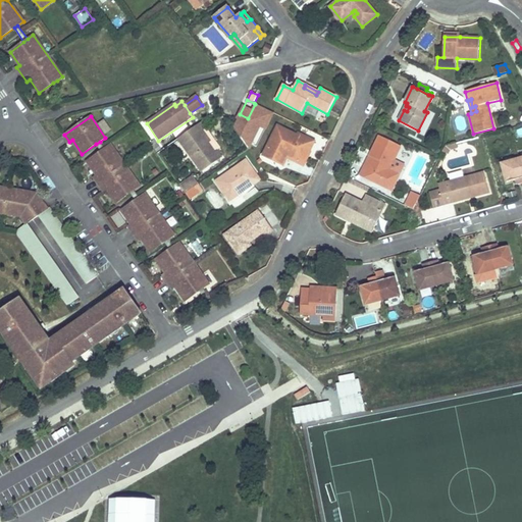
[(201,122),(193,128),(198,135),(203,131),(204,131),(206,129),(201,122)]
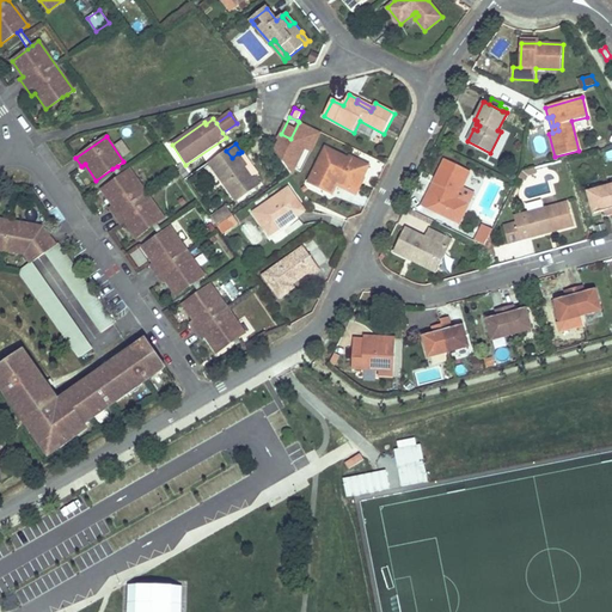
[(355,194),(368,167),(350,158),(348,160),(325,150),(308,184),(330,195),(336,184),(355,194)]
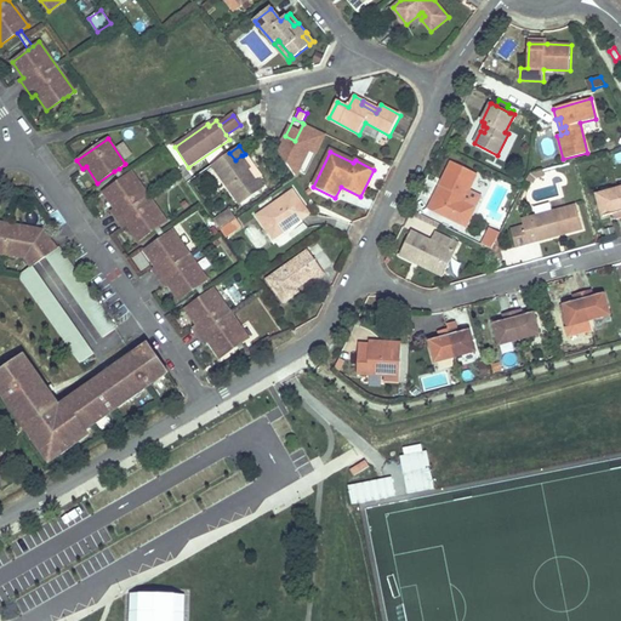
[(235,160),(229,153),(212,165),(240,205),(265,187),(258,178),(255,181),(248,170),(245,167),(249,165),(243,155),(241,155),(235,160)]
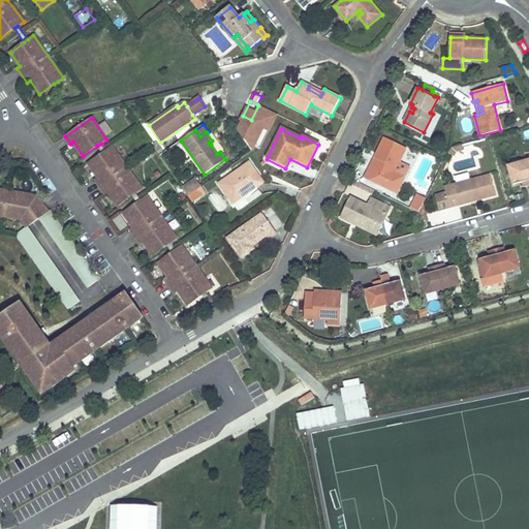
[(394,172),(406,149),(385,138),(375,158),(378,160),(373,172),(370,170),(366,178),(386,188),(397,193),(404,177),(394,172)]
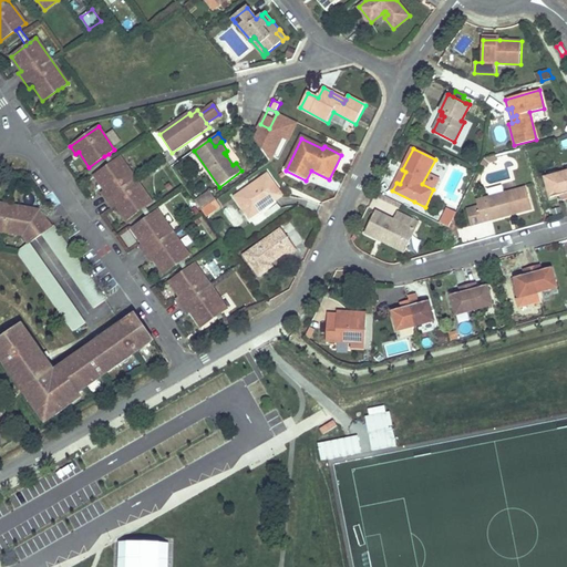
[(104,156),(110,164),(114,162),(109,154),(104,156)]
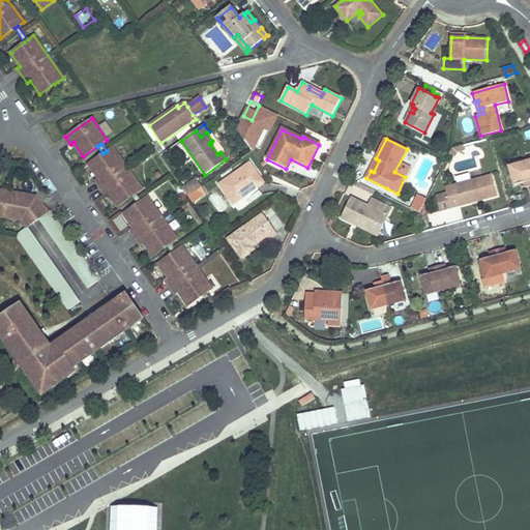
[(102,153),(89,164),(98,178),(95,180),(106,194),(109,192),(118,206),(133,196),(137,194),(142,189),(112,147),(107,151),(102,153)]
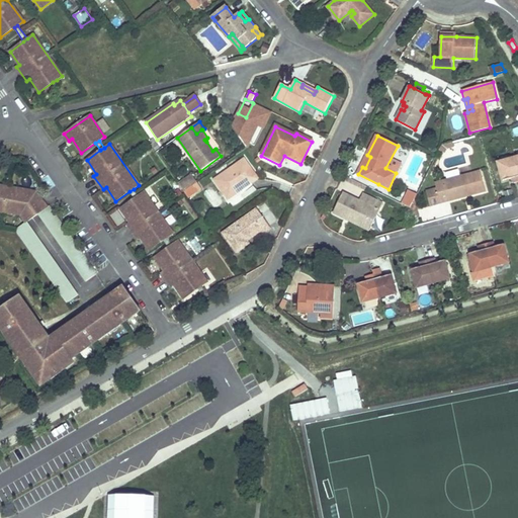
[(68,151),(73,159),(79,155),(74,147),(68,151)]
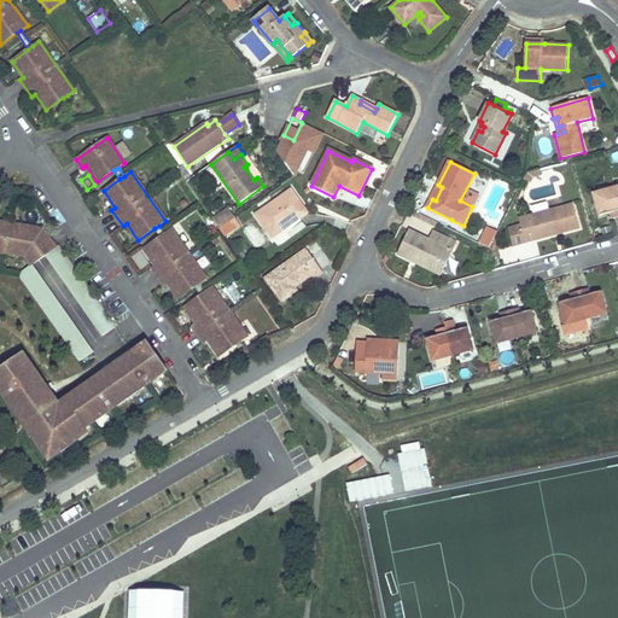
[(436,200),(442,187),(438,185),(432,199),(436,200)]
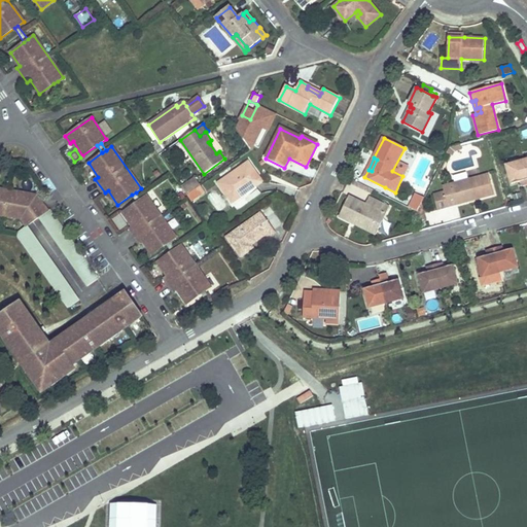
[(526,159),(524,161),(505,166),(511,184),(522,181),(523,186),(526,184),(526,159)]
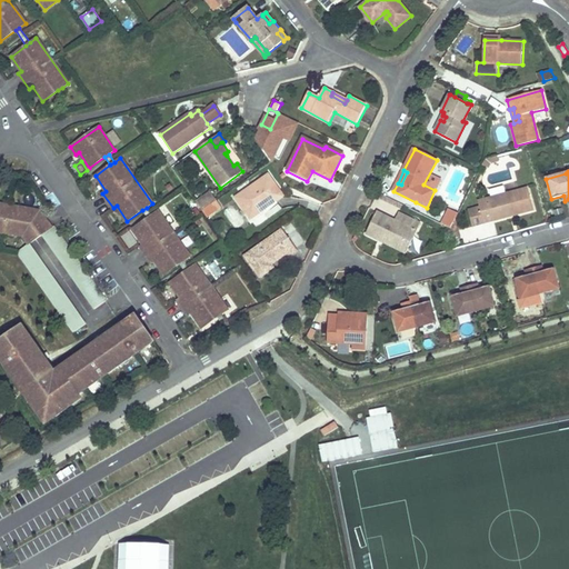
[(250,219),(285,196),(269,175),(236,198),(250,219)]
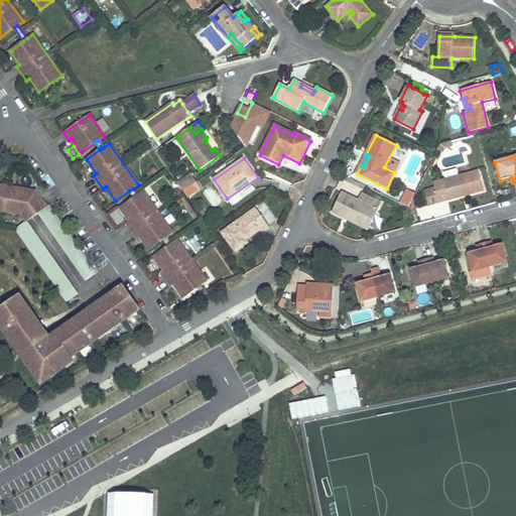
[(485,190),(480,171),(479,170),(433,183),(434,188),(438,203),(485,190)]
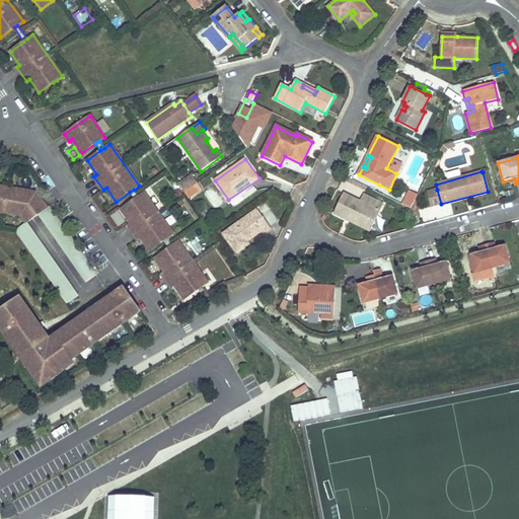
[(179,184),(184,192),(198,182),(193,174),(179,184)]
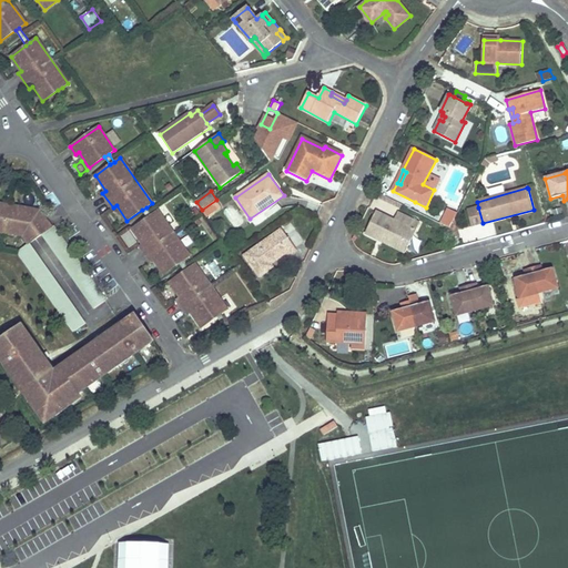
[(202,210),(206,216),(222,206),(216,200),(202,210)]
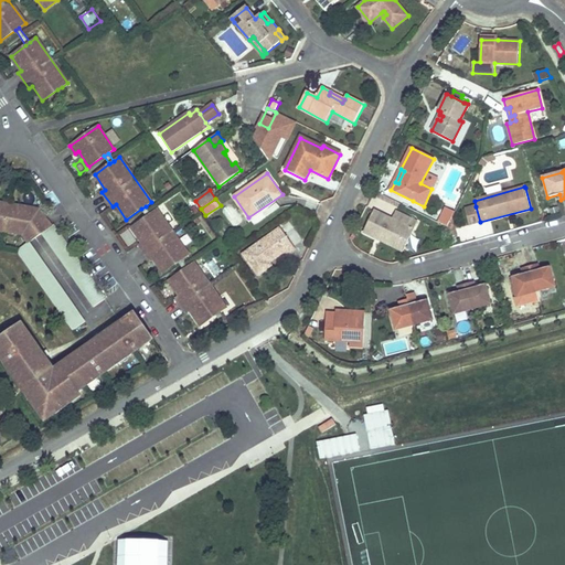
[(39,210),(0,202),(0,231),(24,235),(29,243),(30,242),(42,233),(43,232),(35,221),(36,220),(39,210)]
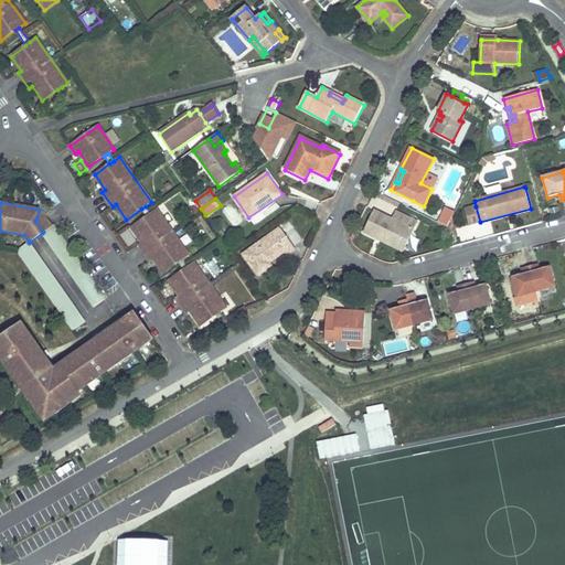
[(141,209),(147,216),(151,214),(146,206),(141,209)]
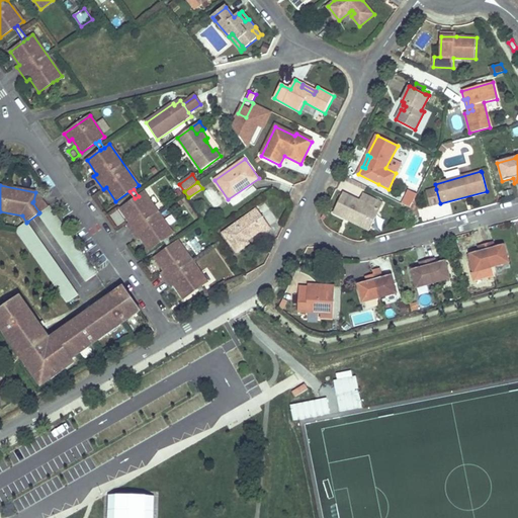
[(432,205),(440,203),(436,189),(428,191),(432,205)]
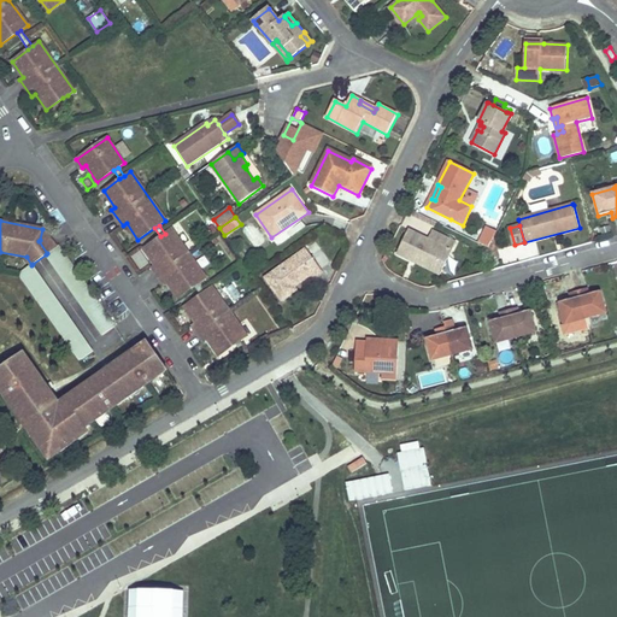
[(488,228),(480,244),(489,248),(498,233),(488,228)]
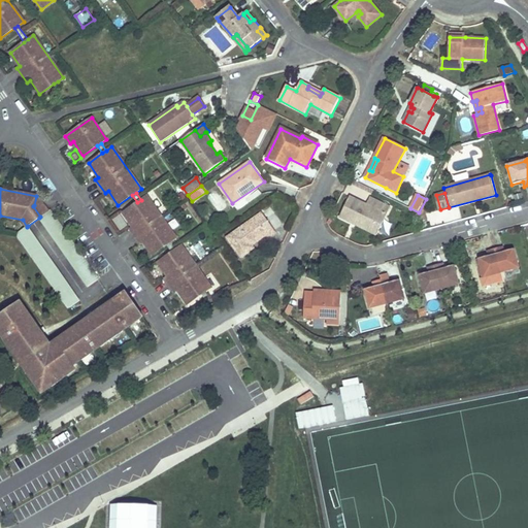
[(47,211),(36,196),(34,205),(33,206),(40,217),(47,211)]
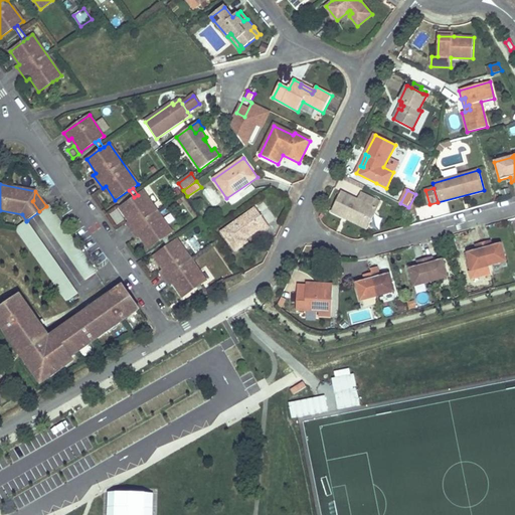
[(134,197),(120,207),(130,221),(127,223),(137,236),(140,234),(149,248),(163,238),(166,236),(172,232),(143,191),(138,195),(134,197)]
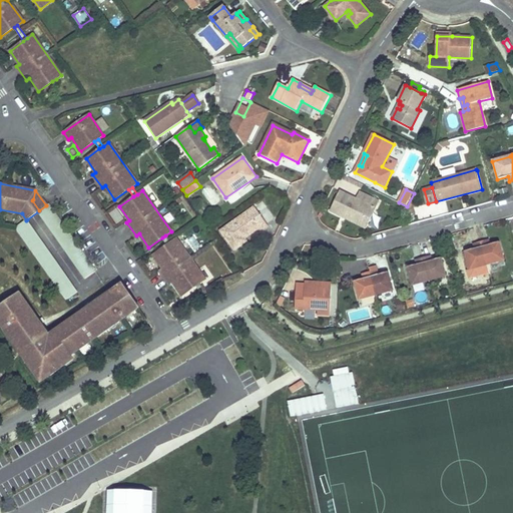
[(362,222),(372,204),(376,207),(379,200),(359,191),(355,198),(340,190),(330,211),(340,215),(342,211),(362,222)]
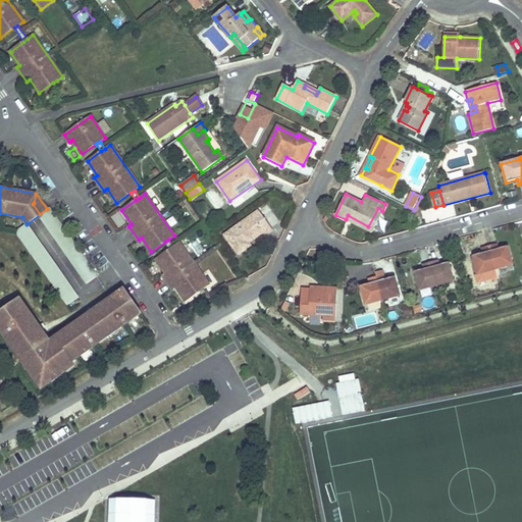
[(98,275),(50,207),(47,209),(40,214),(39,215),(87,283),(98,275)]
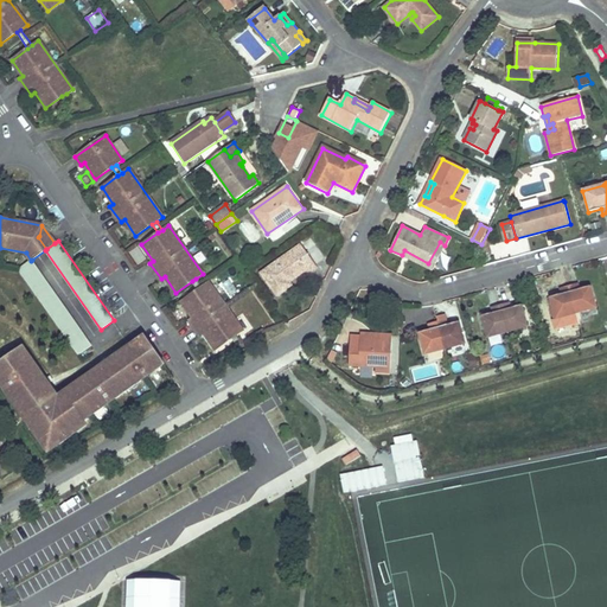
[(428,263),(404,250),(402,255),(432,270),(433,268),(445,246),(440,242),(428,263)]
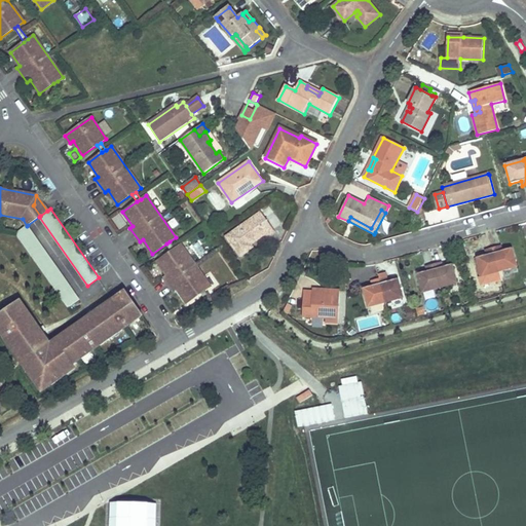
[(426,217),(424,210),(417,212),(419,218),(426,217)]
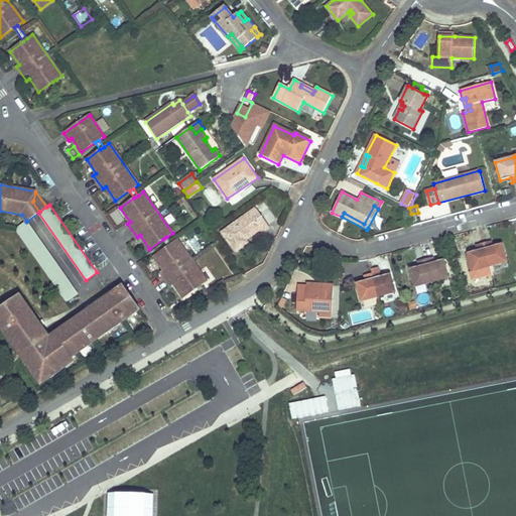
[(259,213),(256,209),(246,216),(253,218),(259,213)]
